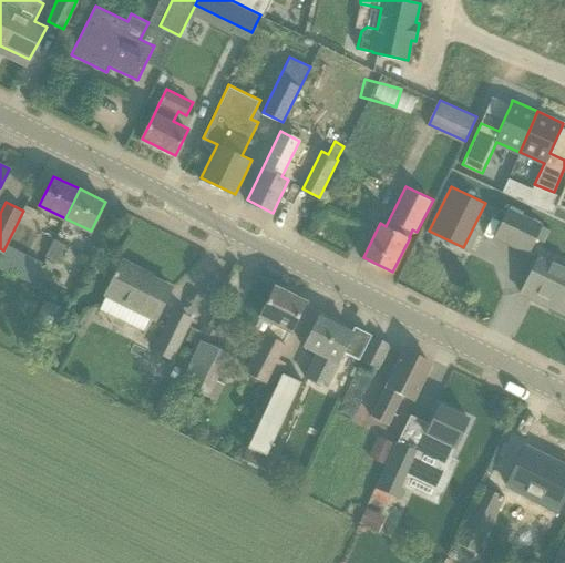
[(564,208),(556,205),(552,214),(564,218),(564,208)]
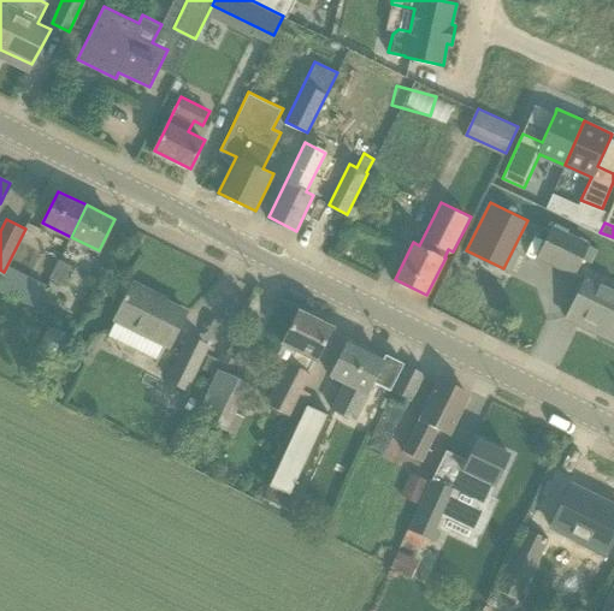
[(537,255),(551,262),(577,274),(592,242),(560,227),(553,224),(537,255)]
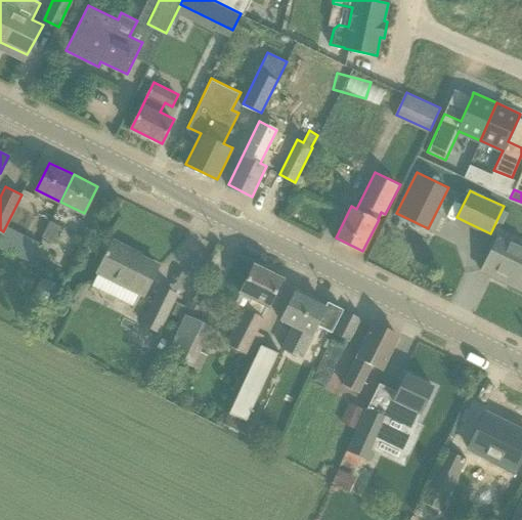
[(34,229),(44,234),(51,220),(41,215),(34,229)]
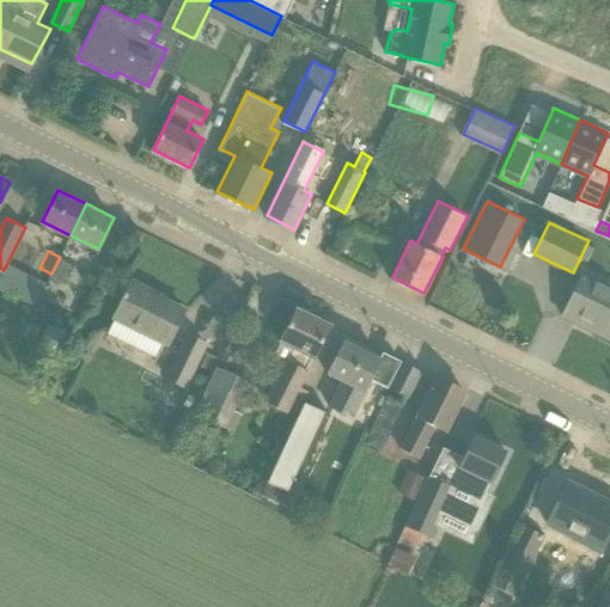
[(60,257),(52,274),(63,280),(72,262),(60,257)]
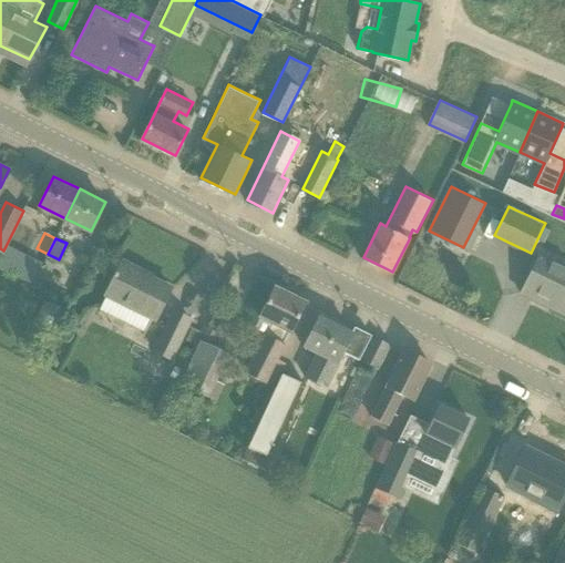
[(17,270),(26,255),(10,247),(2,263),(17,270)]
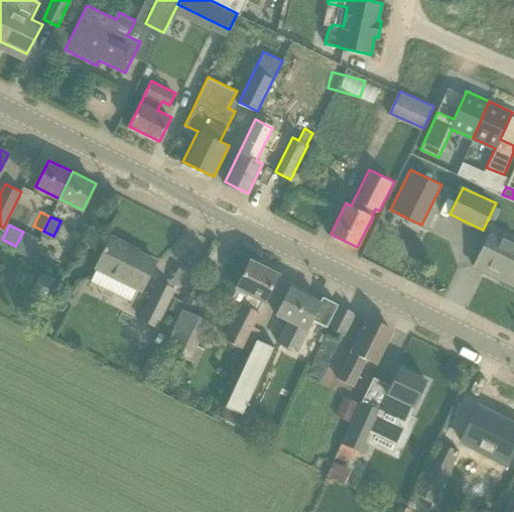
[(513,242),(491,232),(484,247),(475,265),(499,276),(501,272),(513,278),(513,242)]
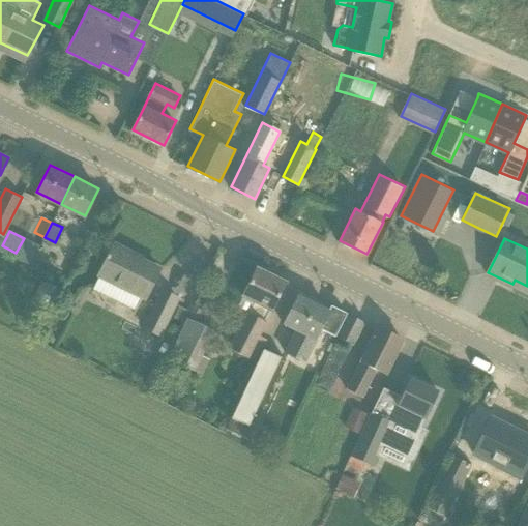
[(108,253),(106,257),(107,258),(99,274),(146,297),(163,263),(136,251),(135,252),(115,242),(109,254),(108,253)]
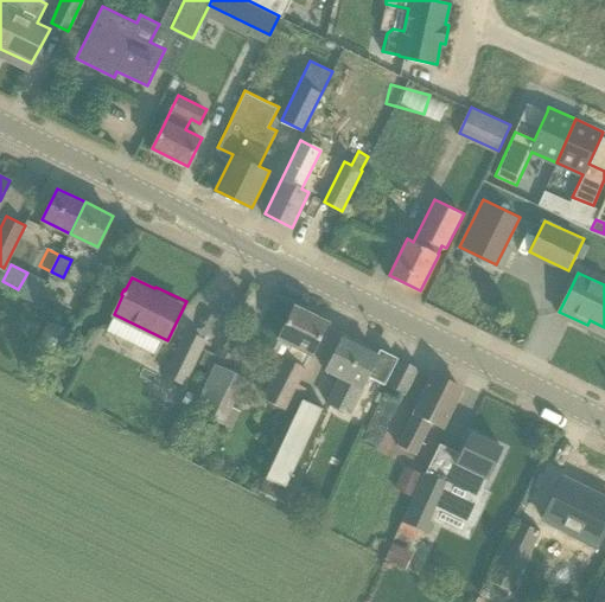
[(295,305),(285,326),(279,338),(292,345),(266,398),(293,412),(306,386),(298,382),(328,321),(295,305)]
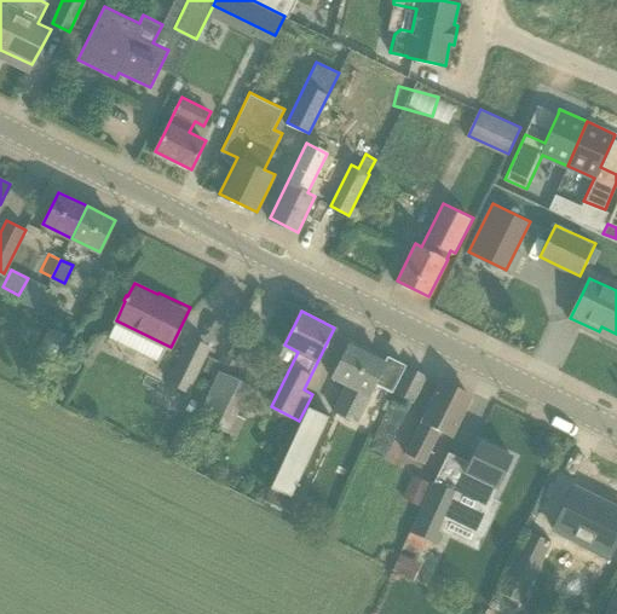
[(191,337),(184,353),(169,381),(188,389),(208,346),(191,337)]
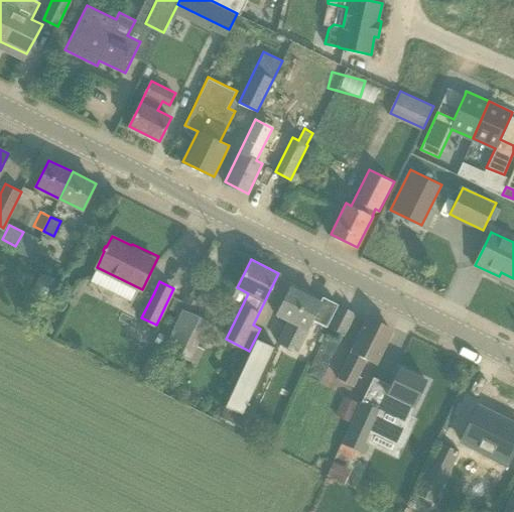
[(290,286),(281,304),(276,314),(289,321),(279,342),(297,351),(312,318),(328,326),(339,303),(324,295),(320,301),(290,286)]
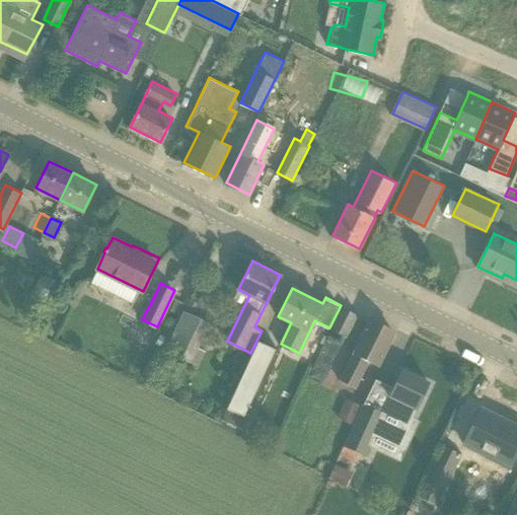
[(189,297),(186,302),(179,313),(181,314),(165,349),(186,359),(192,362),(210,322),(193,314),(199,302),(189,297)]
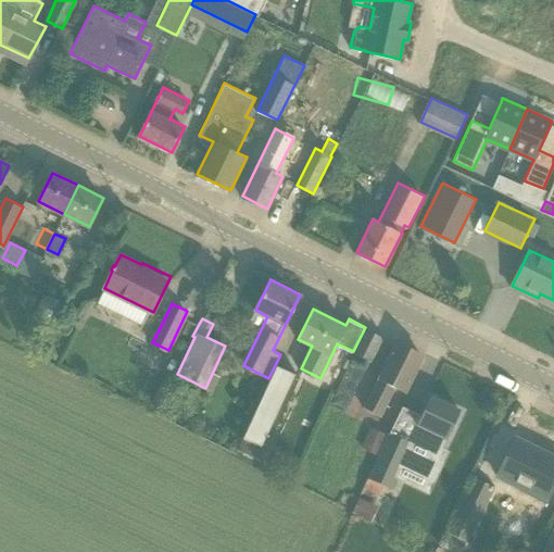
[(187,318),(181,330),(192,336),(199,324),(187,318)]
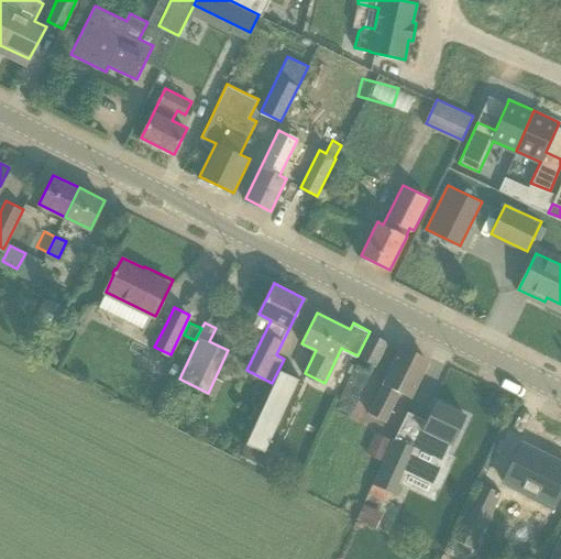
[(372,332),(362,352),(360,357),(376,365),(388,340),(372,332)]
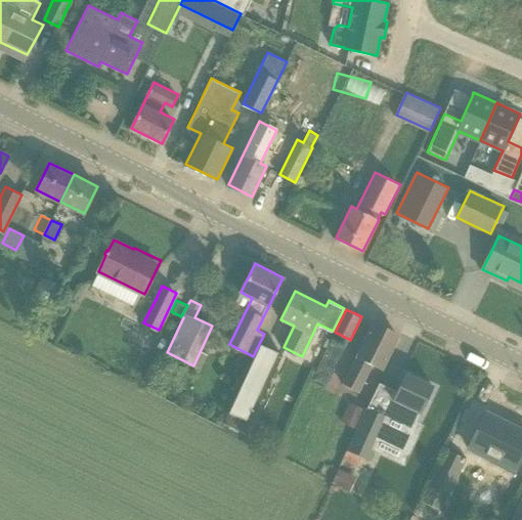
[(373,322),(364,341),(343,383),(359,391),(373,364),(382,370),(399,335),(373,322)]
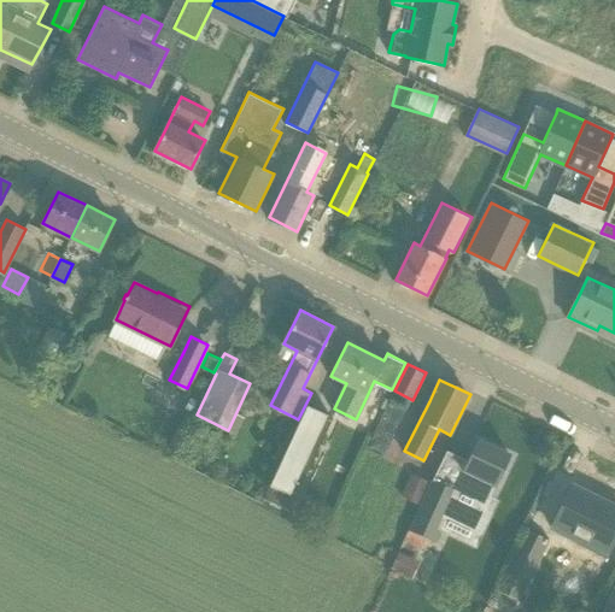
[(308,405),(265,496),(291,508),(334,417),(308,405)]
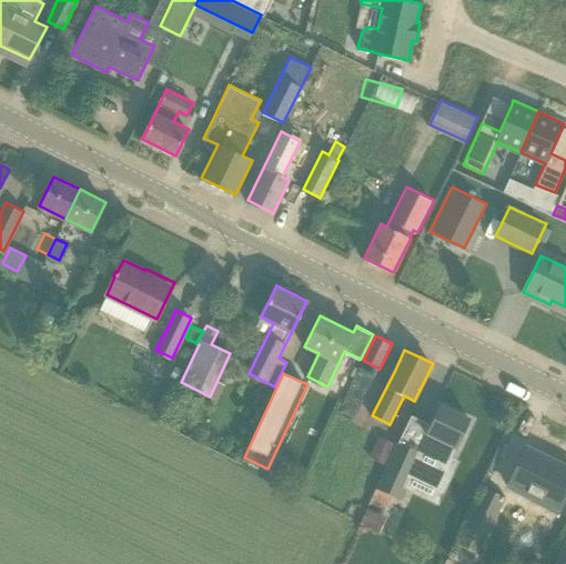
[(171,378),(151,418),(161,422),(181,382),(171,378)]
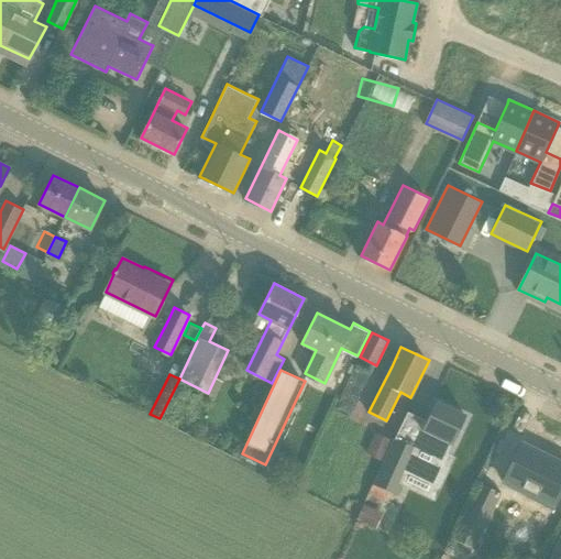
[(396,437),(375,482),(397,493),(407,471),(435,483),(466,415),(436,401),(415,446),(396,437)]
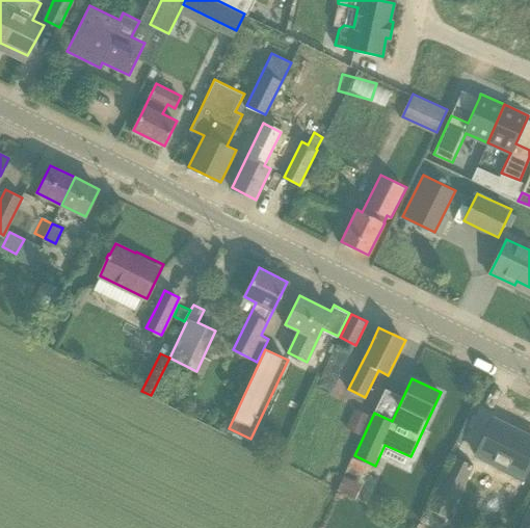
[(355,406),(346,425),(363,433),(372,414),(355,406)]
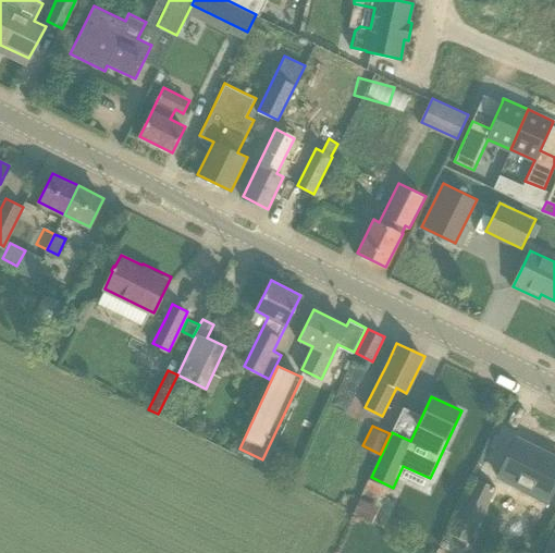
[(554,456),(518,439),(508,457),(498,476),(546,500),(554,482),(554,456)]
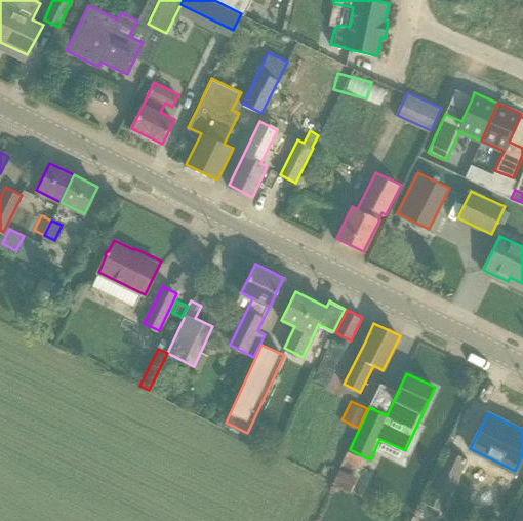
[(449,451),(425,503),(421,508),(438,516),(465,459),(449,451)]
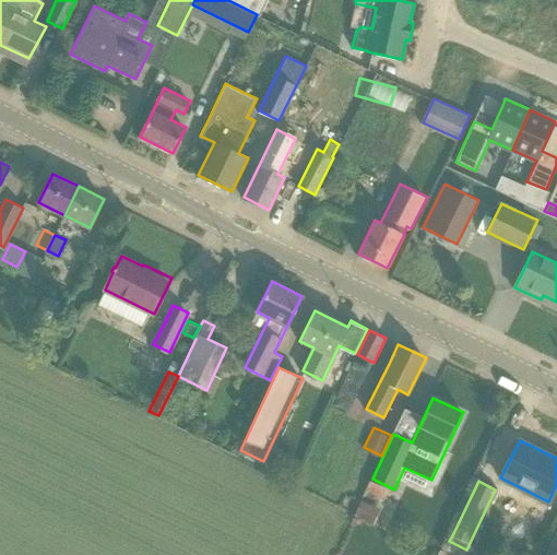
[(556,533),(546,554),(556,554),(556,533)]
